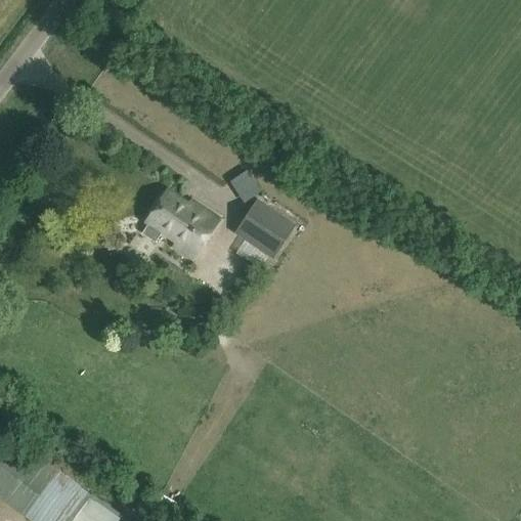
[(185,206),(165,192),(144,222),(175,243),(172,248),(191,260),(218,221),(188,202),(185,206)]
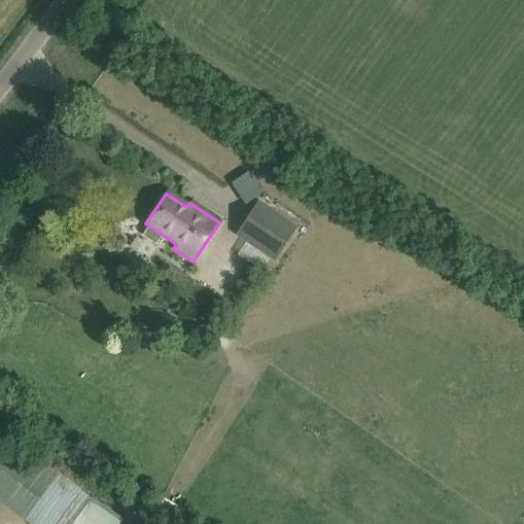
[(256,204),(236,235),(274,259),(293,229),(256,204)]
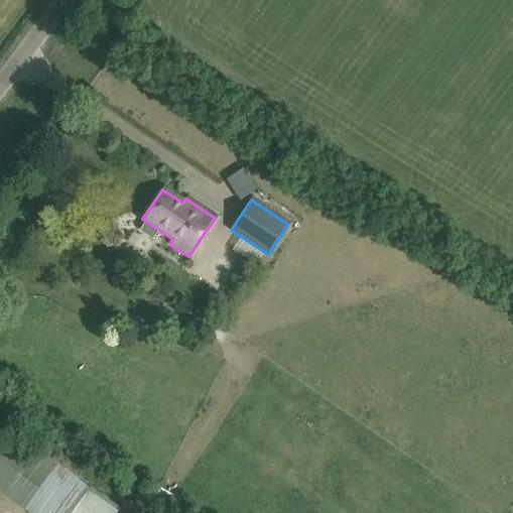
[(0,490),(30,512),(67,512),(88,485),(0,419),(0,490)]
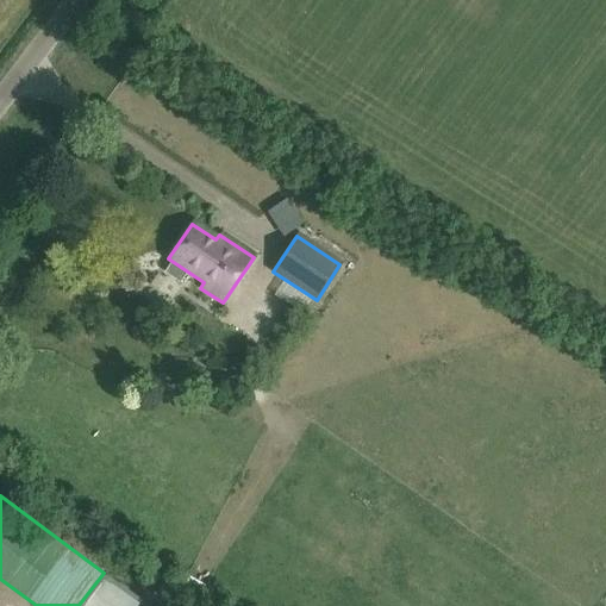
[(105,576),(82,605),(136,605),(139,601),(105,576)]
